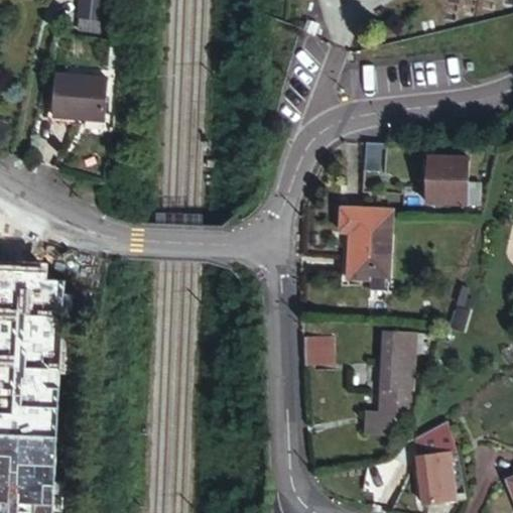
[(81,0),(79,17),(100,18),(105,18),(107,0),(81,0)]
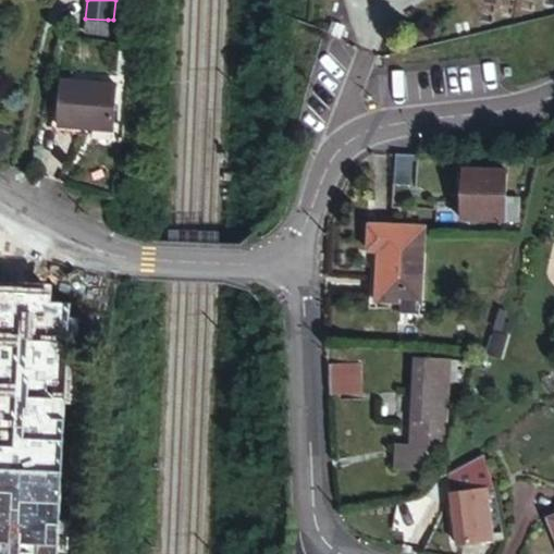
[(108,20),(85,19),(85,29),(106,33),(108,20)]
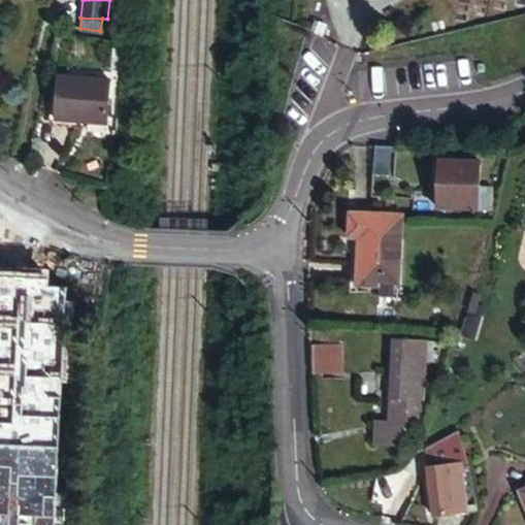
[(106,58),(119,61),(120,43),(109,41),(106,58)]
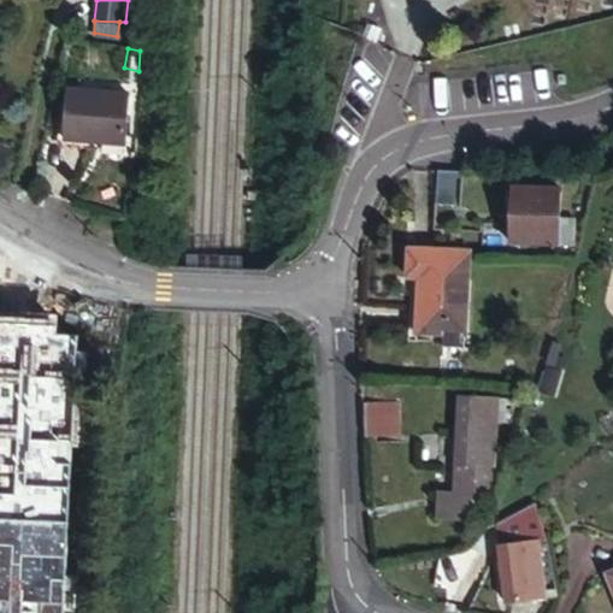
[(118,143),(124,94),(64,88),(59,139),(118,143)]
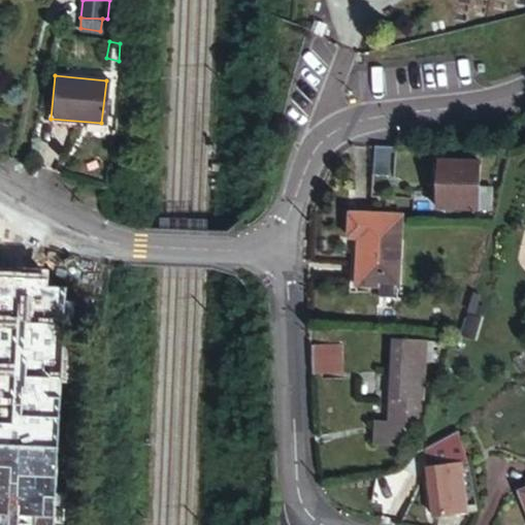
[(0,151),(8,130),(0,126),(0,151)]
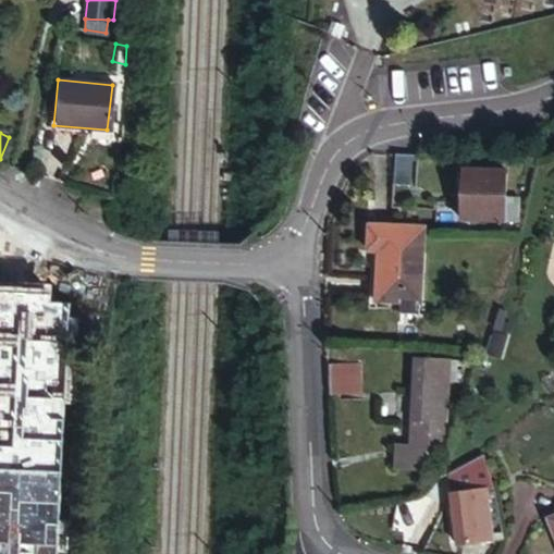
[(415,156),(396,155),(395,184),(414,184),(415,156)]
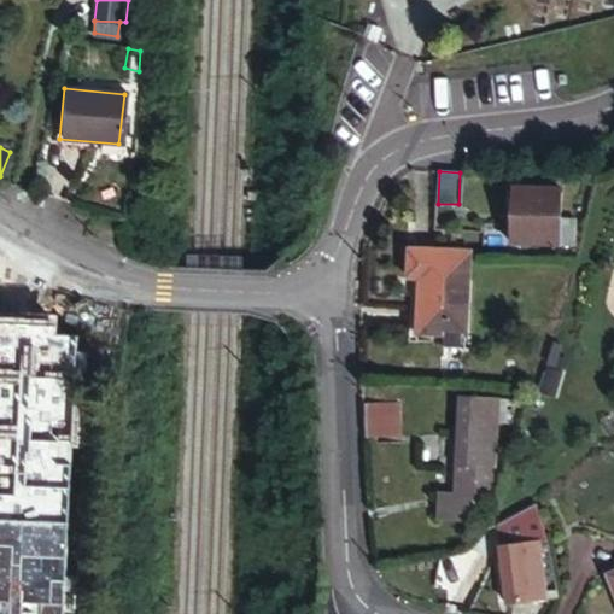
[(506,183),(503,210),(503,238),(563,241),(568,187),(506,183)]
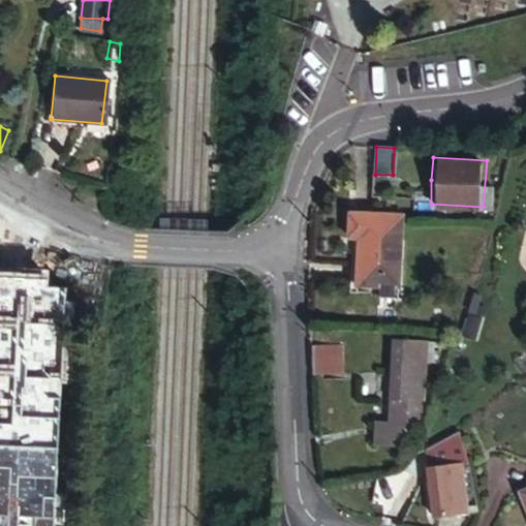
[(348,238),(358,238),(359,236),(380,236),(379,283),(359,282),(358,287),(379,287),(395,287),(398,286),(398,214),(348,214),(348,238)]
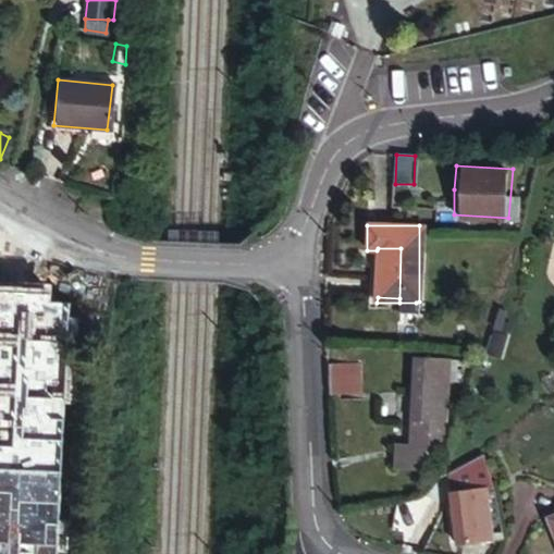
[(378,248),(377,250),(378,297),(399,298),(401,248),(378,248)]
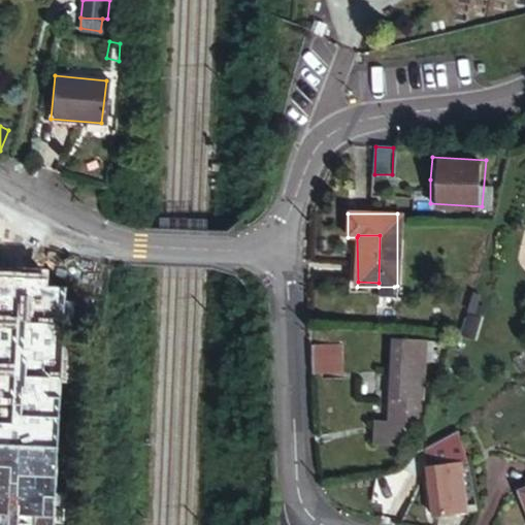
[(394,287),(379,287),(379,296),(395,296),(394,287)]
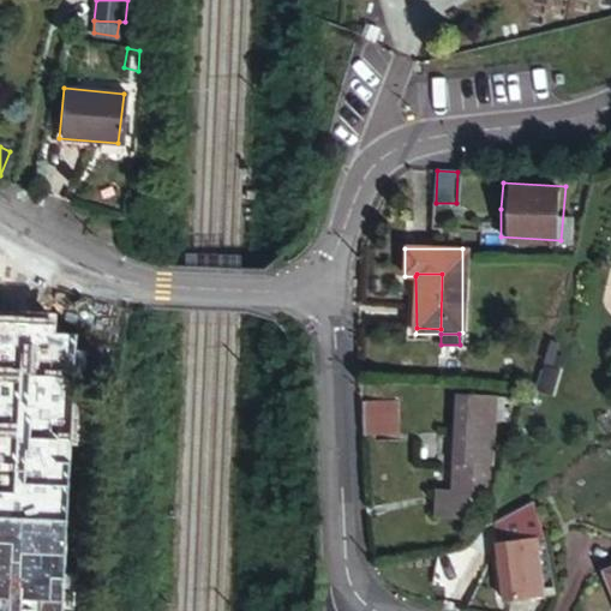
[(540,361),(534,385),(549,389),(555,365),(540,361)]
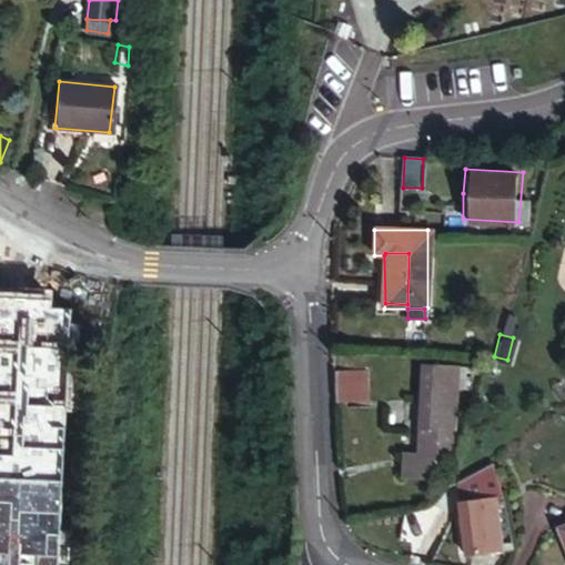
[(340,367),(338,393),(338,399),(371,401),(373,372),(340,367)]
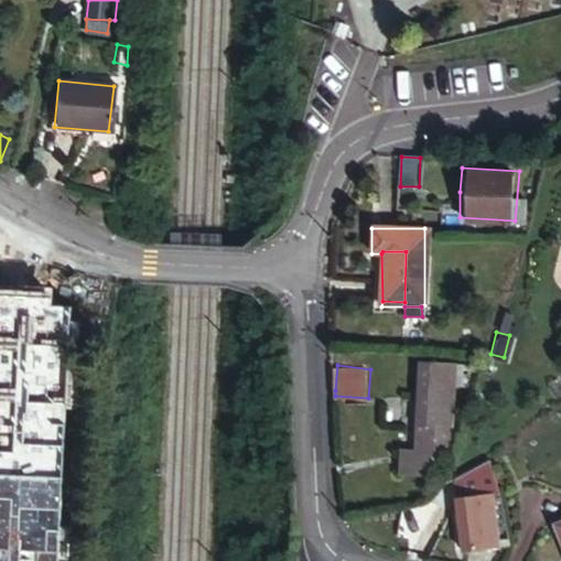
[(420,365),(412,429),(430,432),(444,434),(453,368),(420,365)]
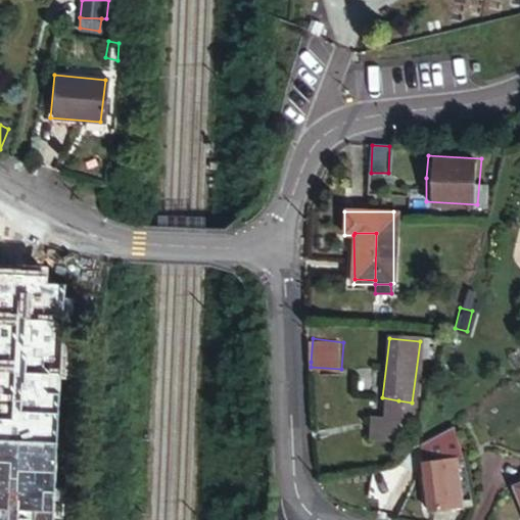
[(0,347),(11,349),(12,341),(0,339),(0,347)]
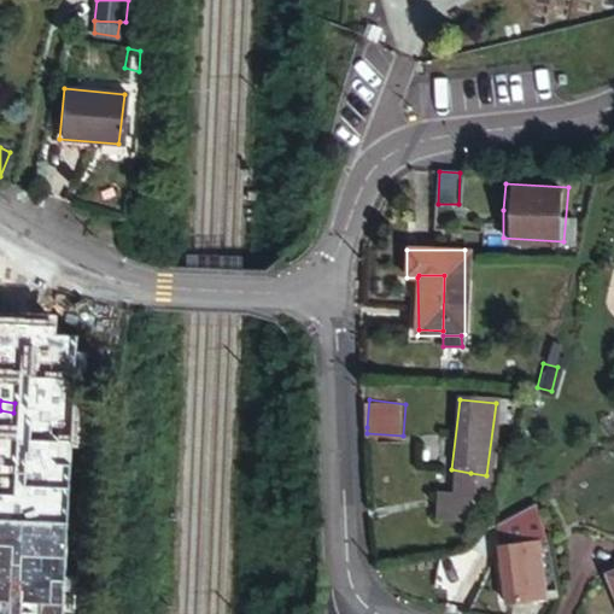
[(13,413),(0,410),(0,450),(50,456),(54,416),(13,413)]
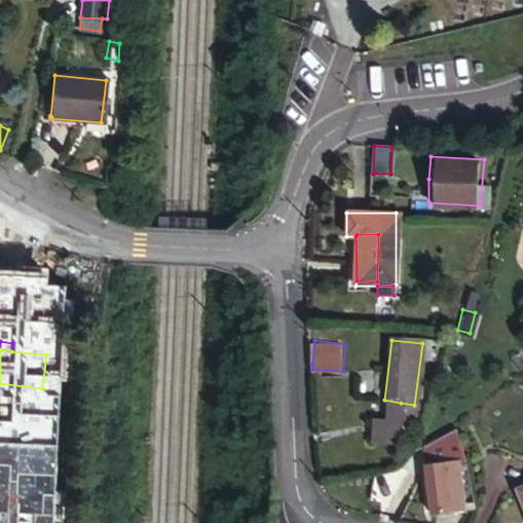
[(68,357),(46,355),(42,388),(65,391),(68,357)]
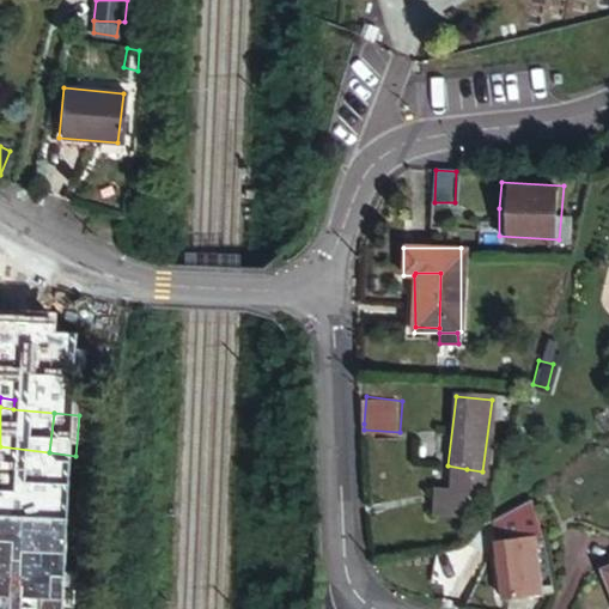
[(467,469),(448,466),(445,483),(464,486),(467,469)]
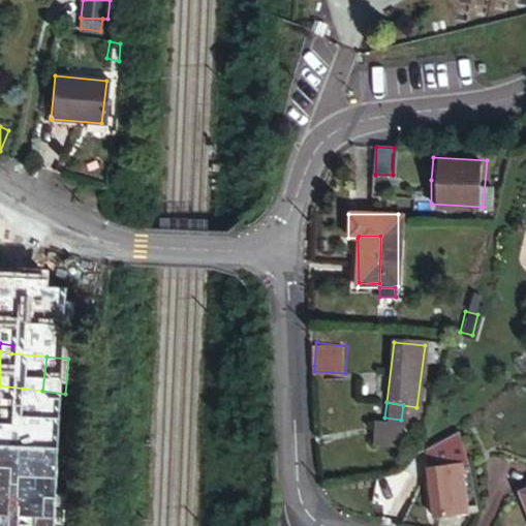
[(416,407),(403,405),(401,420),(399,430),(413,432),(416,407)]
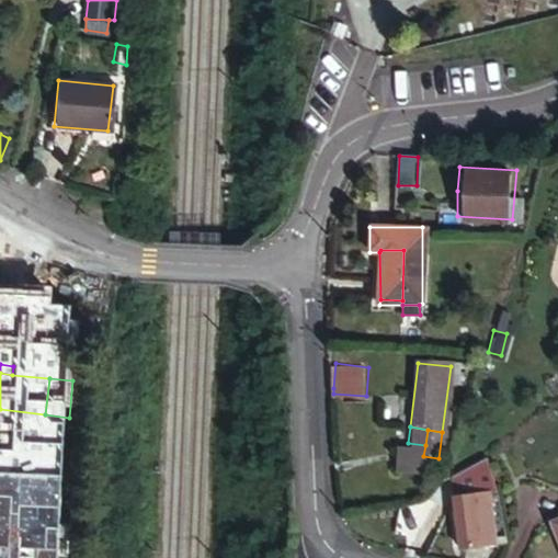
[(425,445),(408,443),(406,452),(388,450),(387,475),(411,478),(423,456),(425,445)]
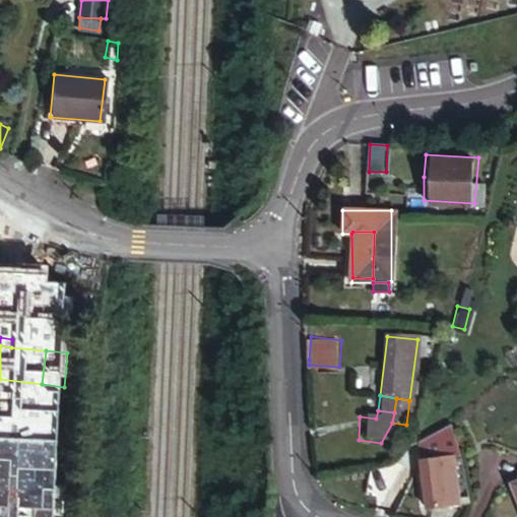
[(462,486),(448,425),(430,436),(411,446),(409,450),(410,459),(428,457),(428,458),(445,456),(451,456),(456,488),(462,486)]
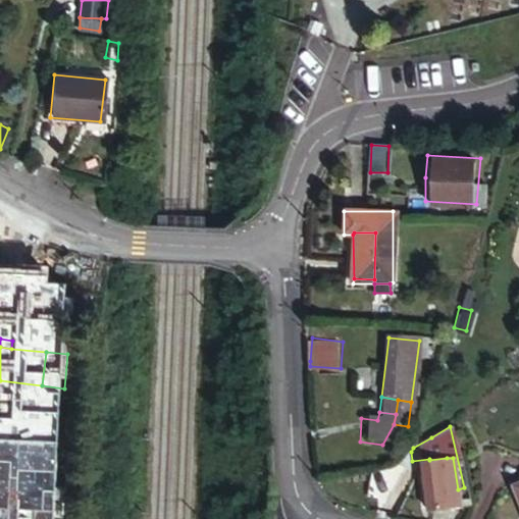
[(426,510),(454,505),(452,490),(447,458),(429,460),(419,462),(425,503),(426,510)]
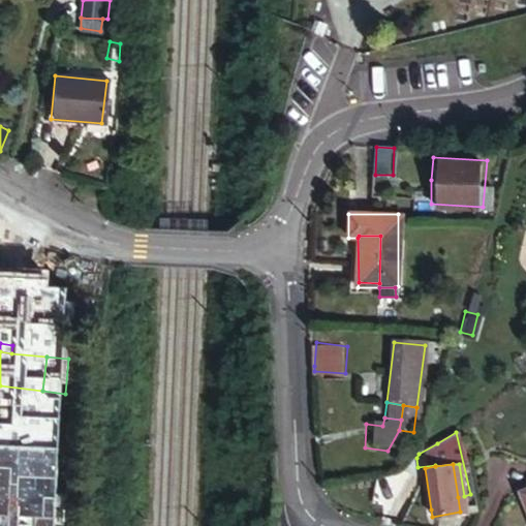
[(458,497),(464,496),(459,464),(453,464),(458,497)]
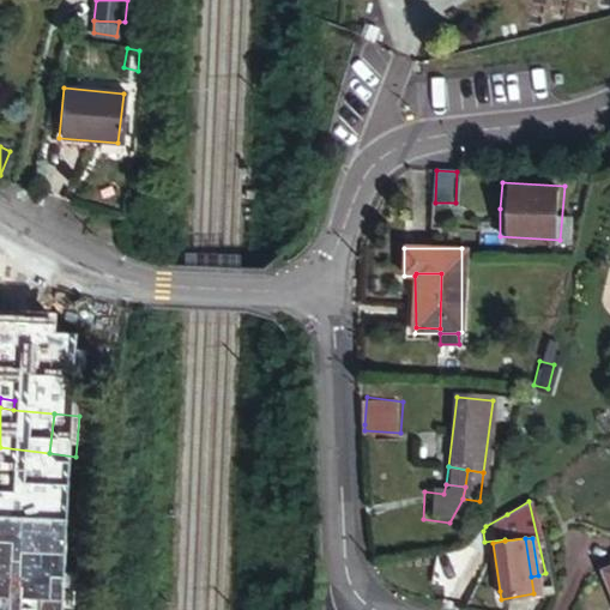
[(505,539),(484,542),(493,601),(501,599),(500,591),(493,543),(505,541),(505,539)]
